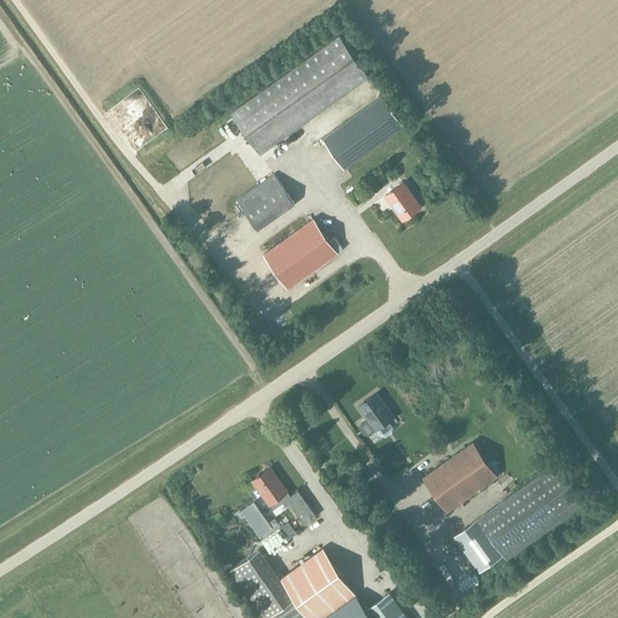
[(340,36),(231,115),(162,163),(191,203),(260,155),(368,77),(340,36)]
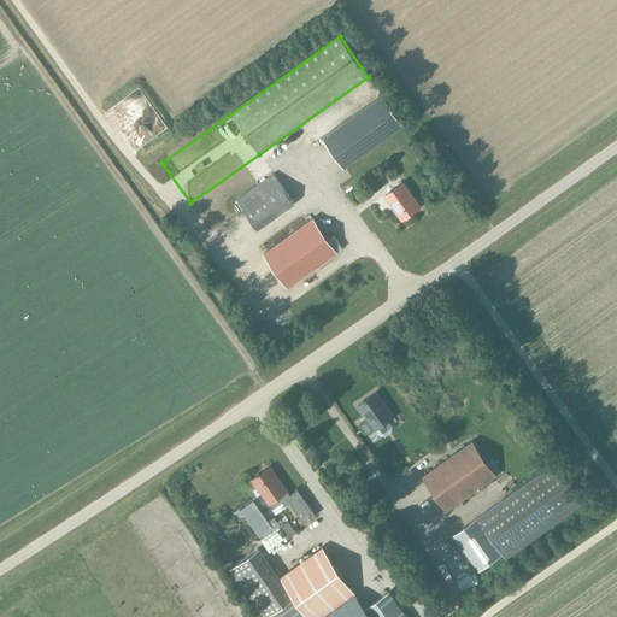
[(403,125),(382,97),(323,137),(344,168),(403,125)]
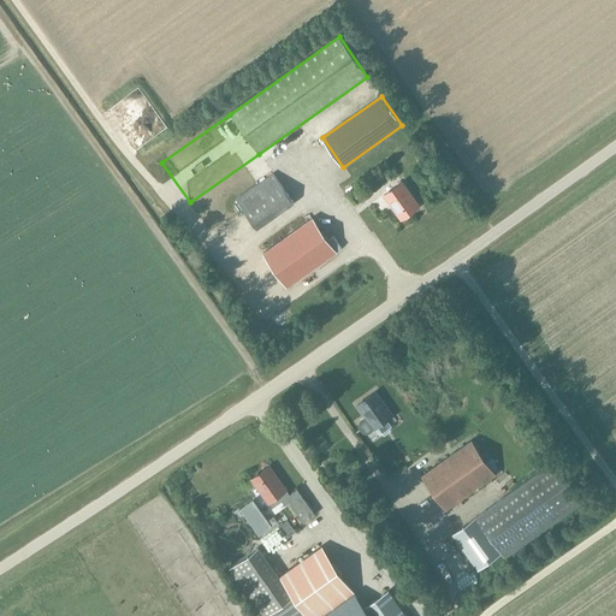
[(294,203),(273,175),(237,200),(258,229),(294,203)]
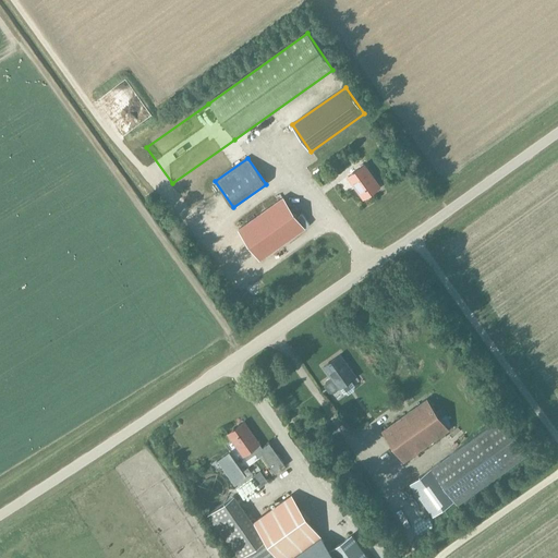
[(363,199),(379,187),(364,166),(348,178),(363,199)]
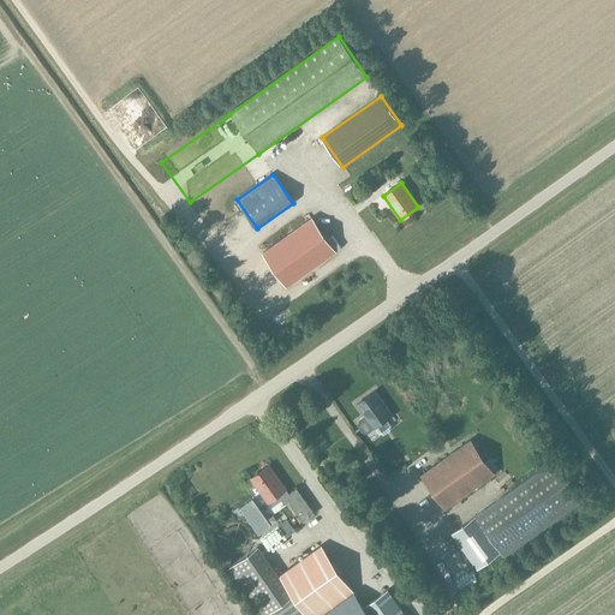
[(286,287),(335,252),(311,219),(262,252),(286,287)]
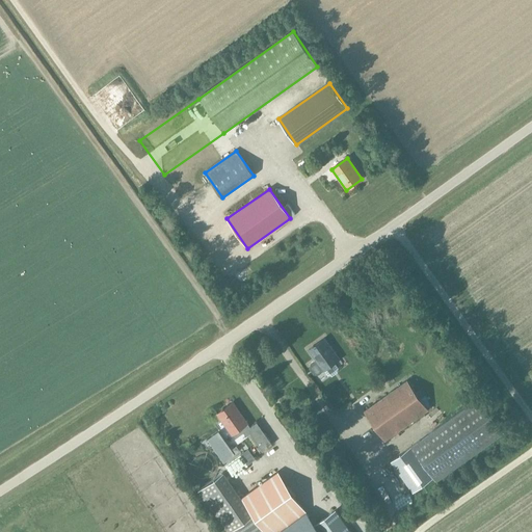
[(224,272),(231,267),(228,262),(220,266),(224,272)]
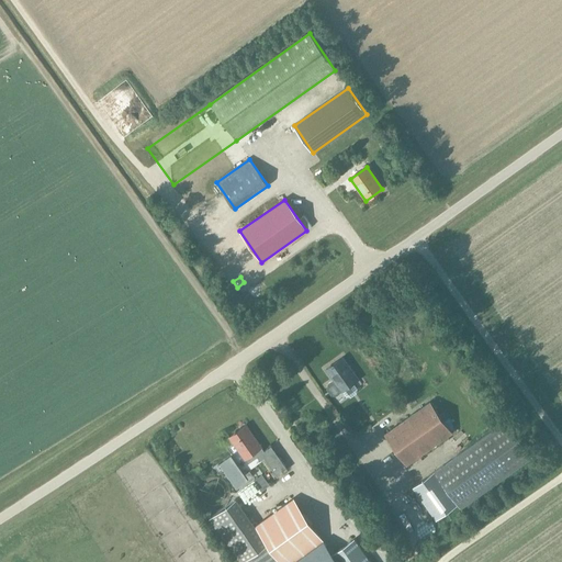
[(341,392),(358,380),(343,358),(326,370),(341,392)]
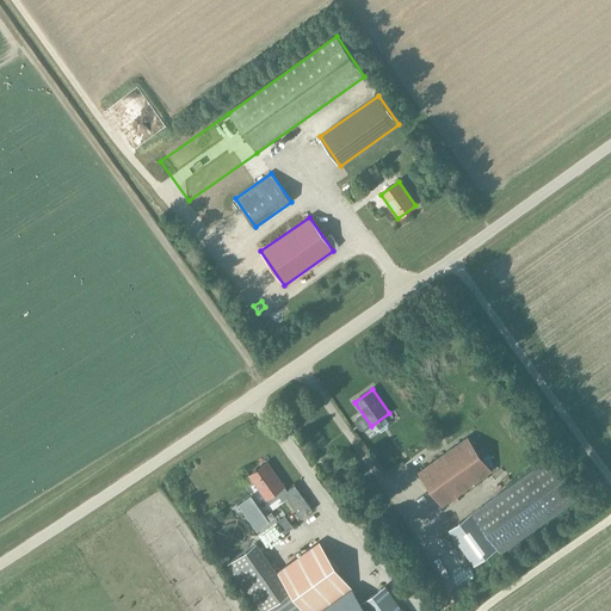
[(443,506),(491,470),(467,438),(419,473),(443,506)]
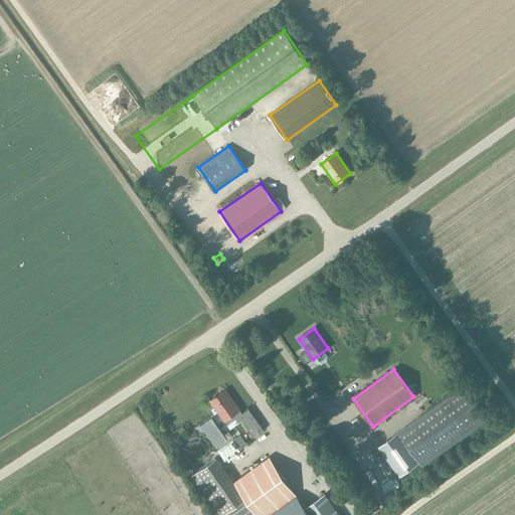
[(399,477),(418,463),(419,462),(421,466),(487,417),(464,384),(398,433),(378,447),(399,477)]
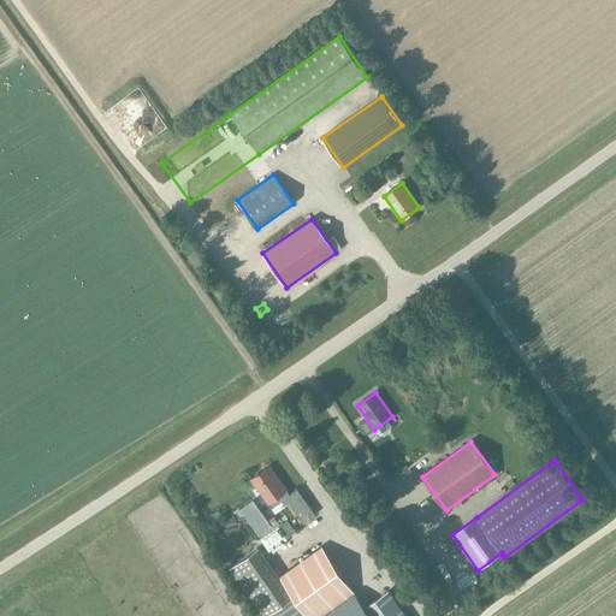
[(252,479),(272,508),(290,496),(270,466),(252,479)]
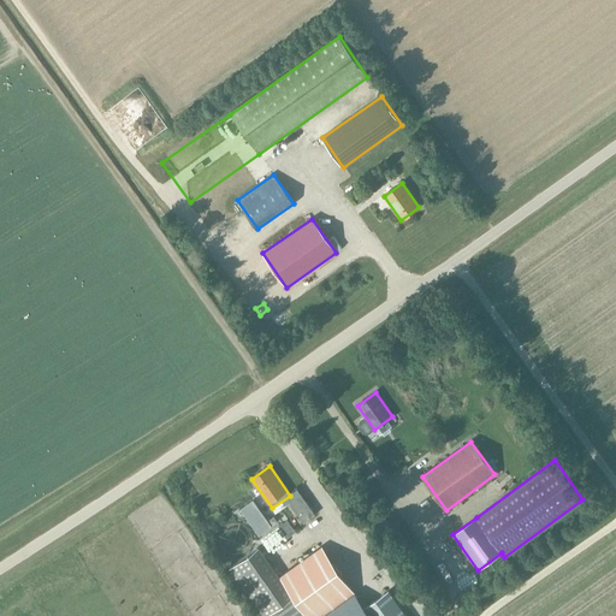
[(294,508),(303,521),(314,514),(304,499),(294,508)]
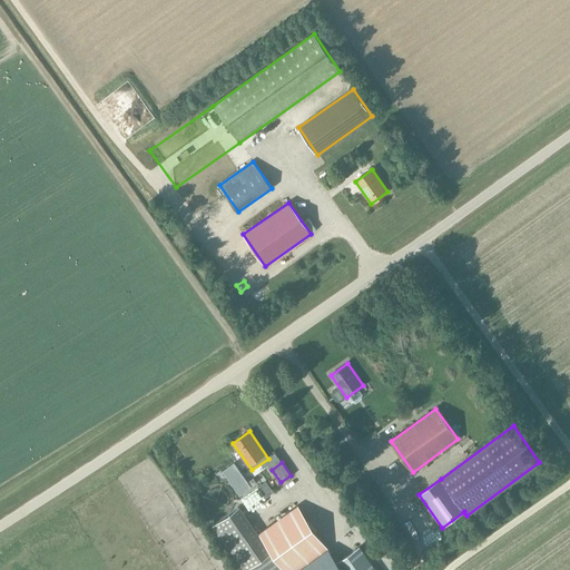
[(245,569),(272,551),(259,533),(238,504),(212,524),(244,569),(245,569)]
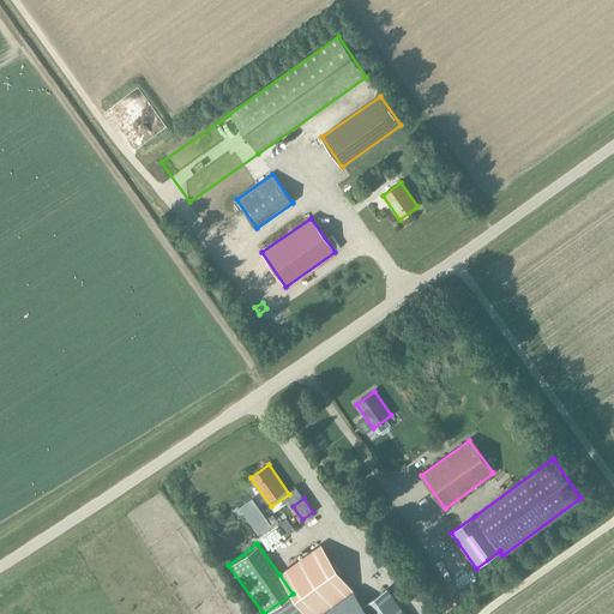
[(320,613),(354,590),(320,545),(280,575),(293,594),(308,613),(320,613)]
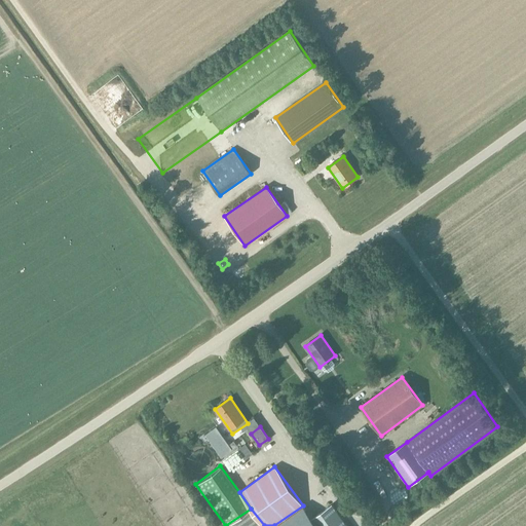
[(347,525),(332,504),(311,519),(316,525),(347,525)]
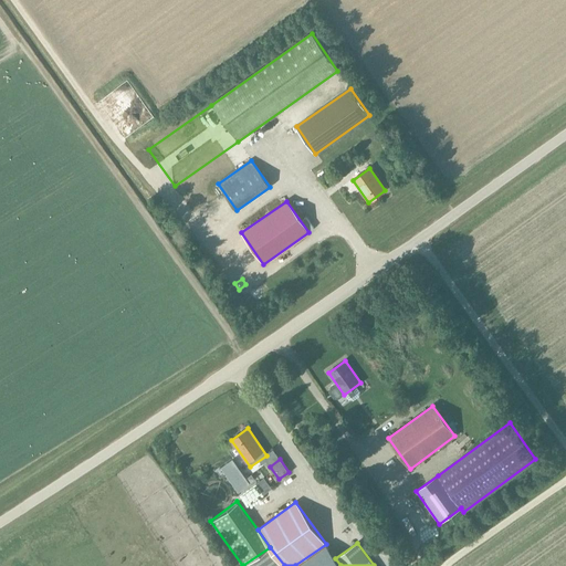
[(341,565),(335,558),(326,544),(295,565),(341,565)]
